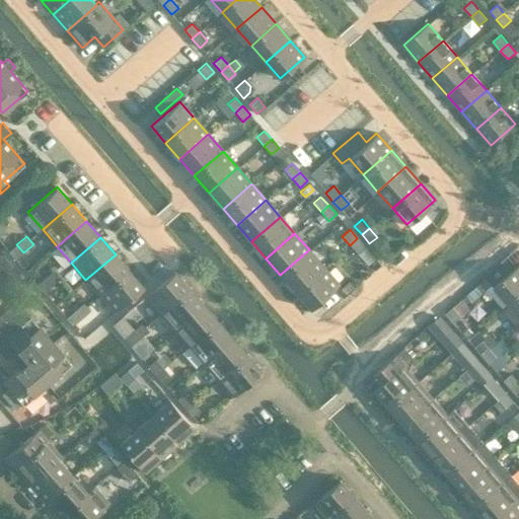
[(358,253),(365,247),(357,238),(350,245),(358,253)]
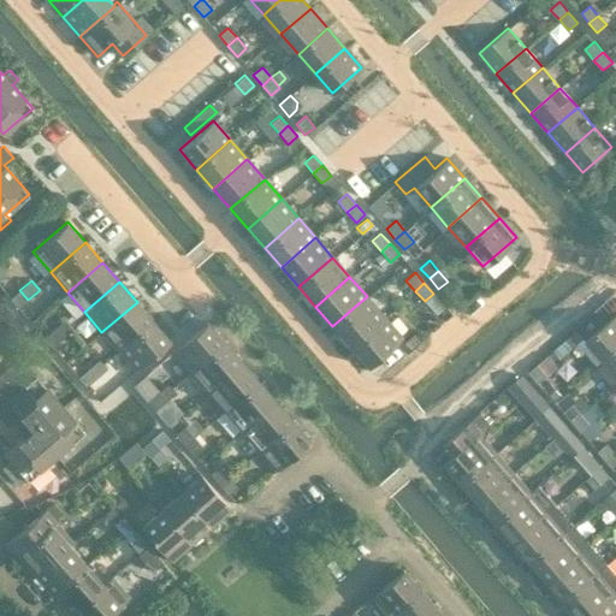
[(18,308),(28,300),(19,290),(10,298),(18,308)]
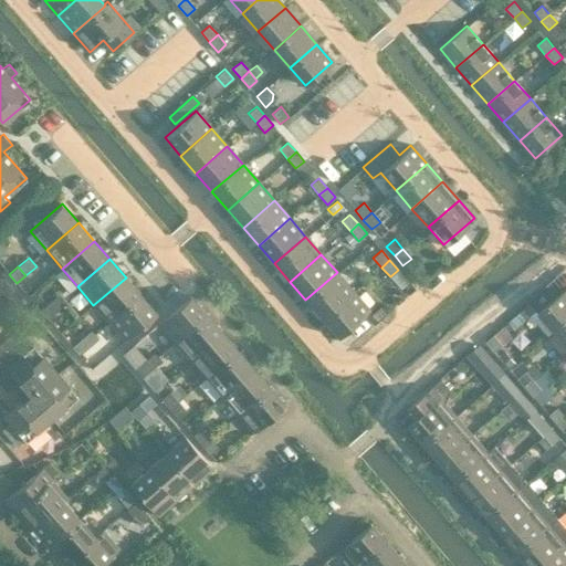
[(322,317),(353,291),(337,272),(305,300),(322,317)]
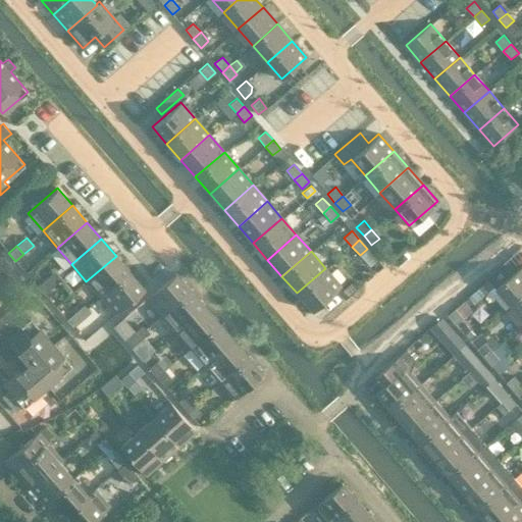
[(100,298),(129,272),(116,256),(86,281),(100,298)]
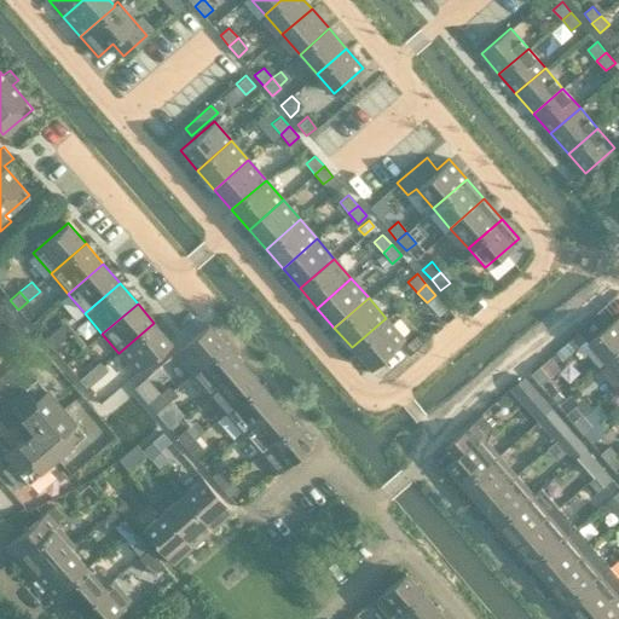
[(607,362),(618,350),(618,316),(608,325),(600,317),(582,331),(607,362)]
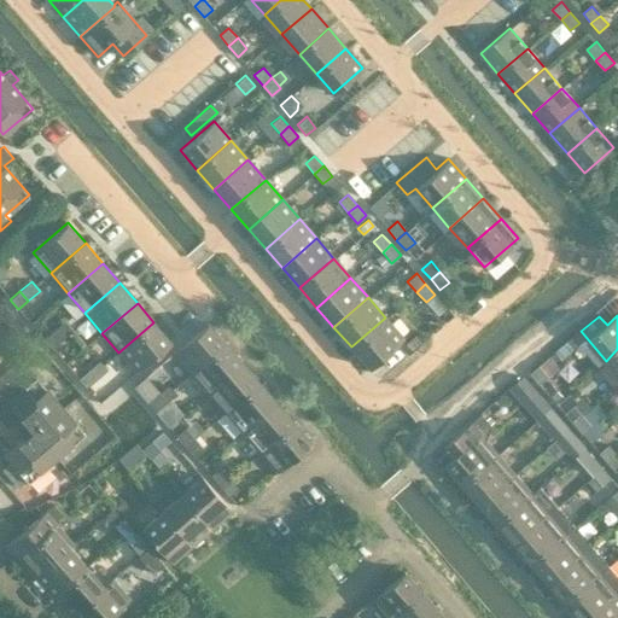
[(368,367),(402,337),(385,318),(351,347),(368,367)]
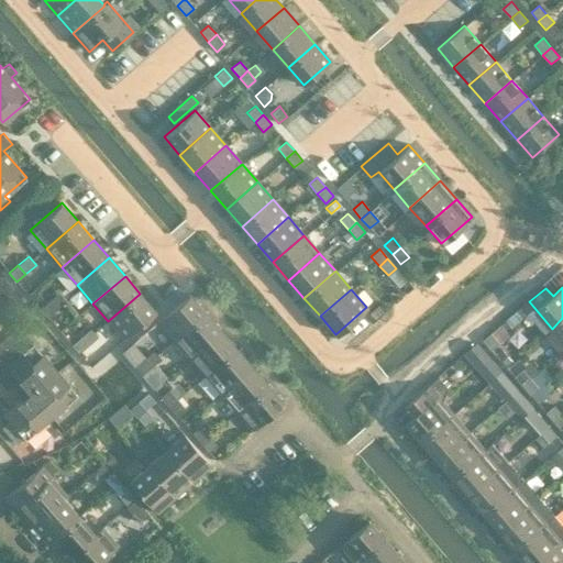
[(56,310),(67,300),(59,291),(48,301),(56,310)]
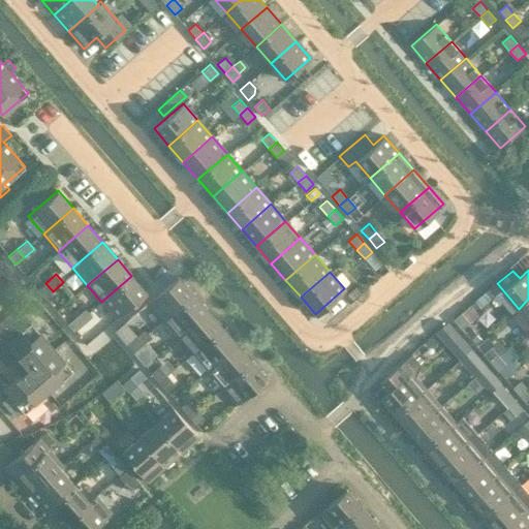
[(116,318),(146,292),(131,276),(101,302),(116,318)]
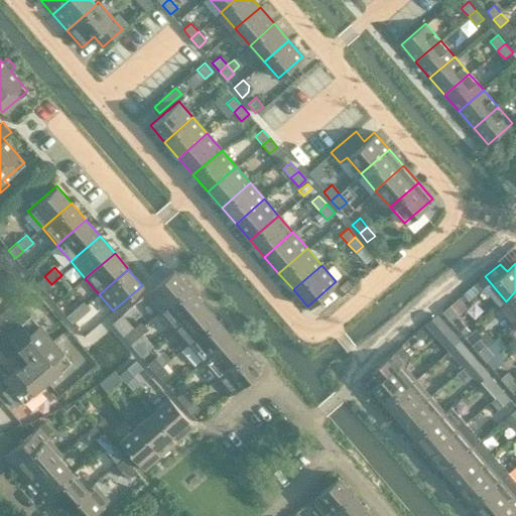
[(158,310),(186,285),(172,269),(144,293),(158,310)]
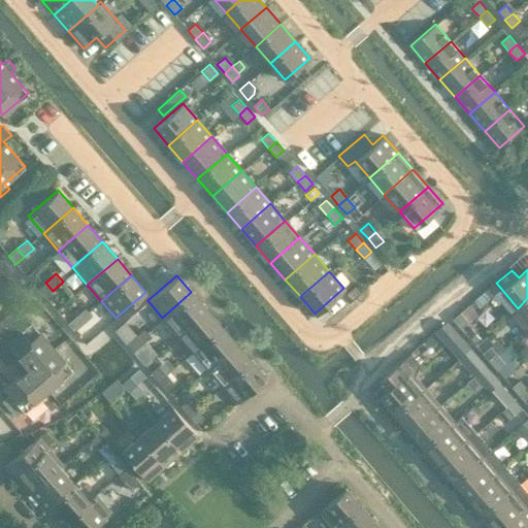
[(44,298),(53,291),(45,283),(37,290),(44,298)]
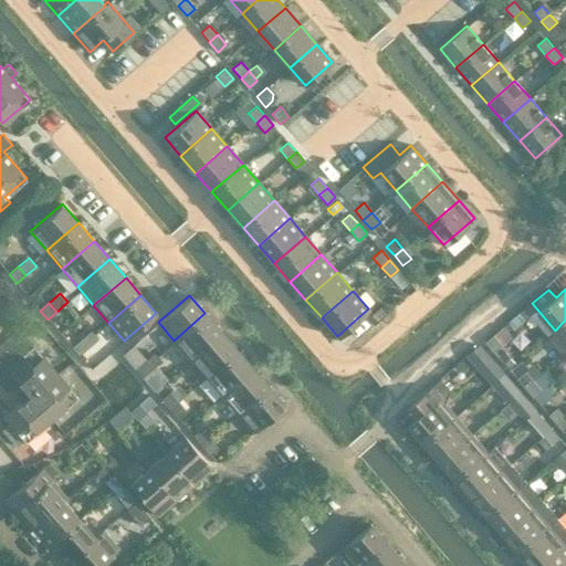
[(378,320),(388,311),(383,304),(373,313),(378,320)]
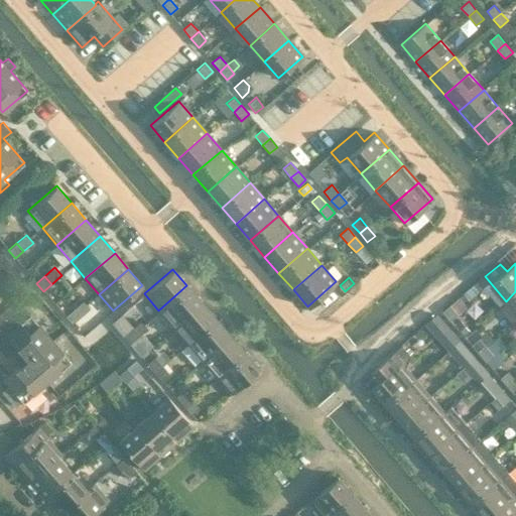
[(483,277),(477,283),(482,289),(488,283),(483,277)]
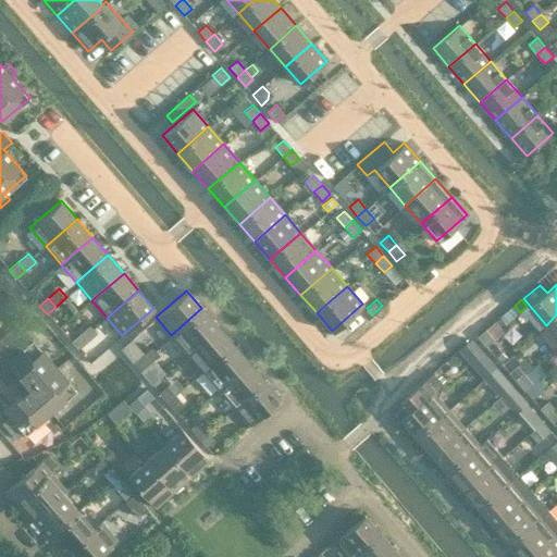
[(186,354),(218,326),(201,308),(171,335),(186,354)]
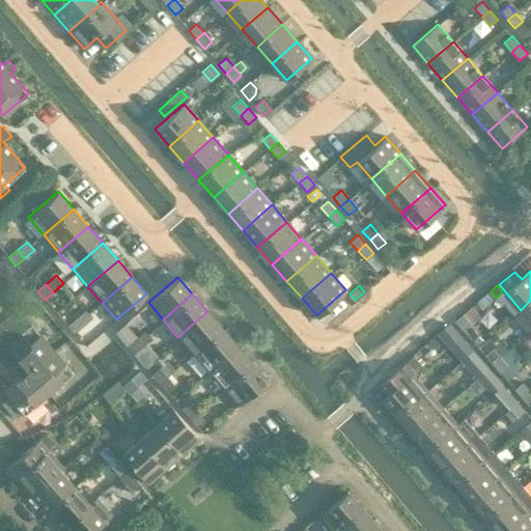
[(530,322),(530,300),(521,310),(530,322)]
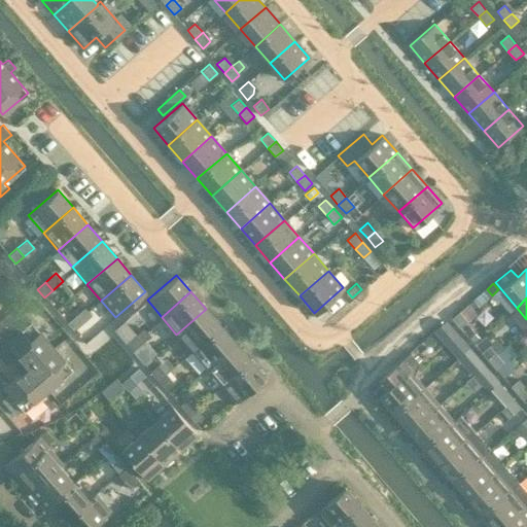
[(460,328),(478,314),(469,305),(452,318),(460,328)]
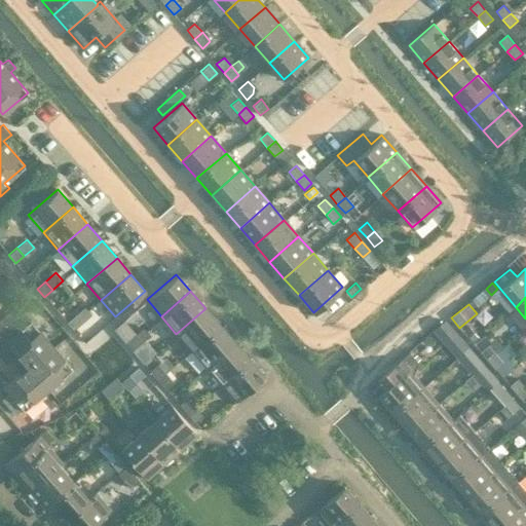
[(82,323),(91,314),(84,306),(75,314),(82,323)]
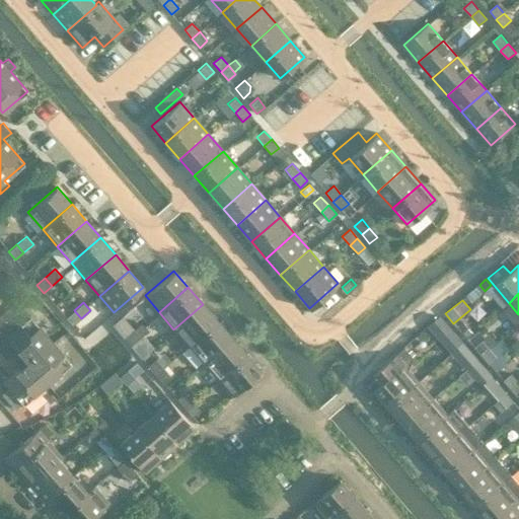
[(189,346),(217,321),(203,304),(173,329),(189,346)]
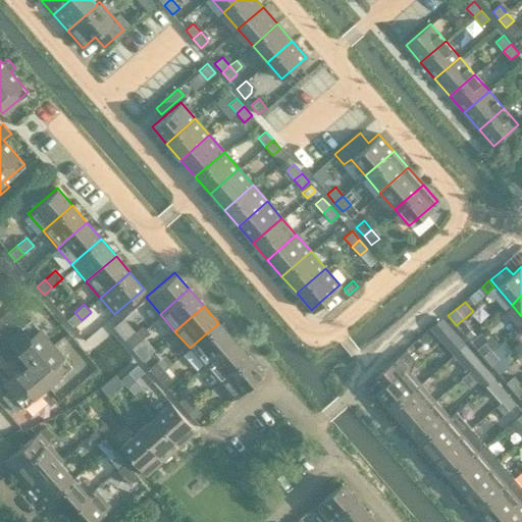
[(72,327),(82,320),(74,312),(65,320),(72,327)]
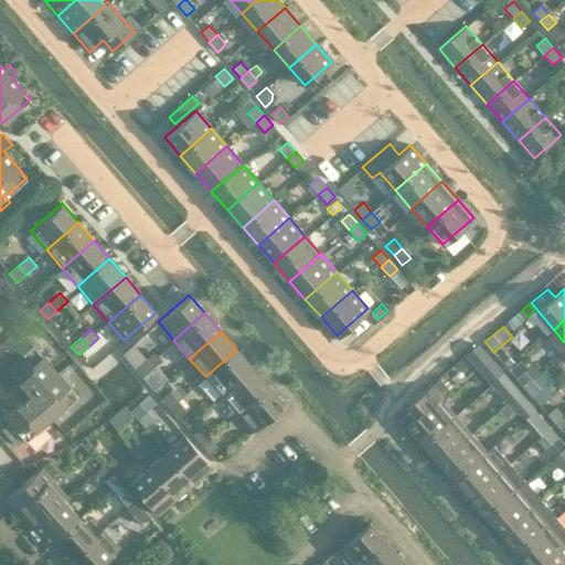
[(479,347),(477,343),(461,356),(462,358),(473,372),(490,359),(488,356),(479,347)]
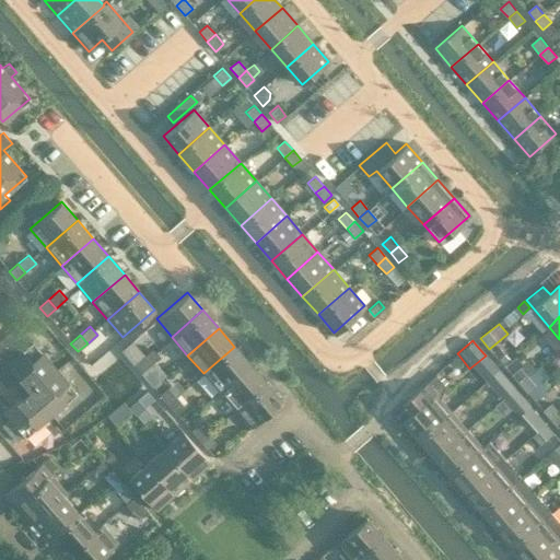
[(24,438),(77,393),(33,341),(7,364),(0,357),(0,381),(6,387),(10,384),(20,396),(2,411),(9,419),(23,436),(24,438)]
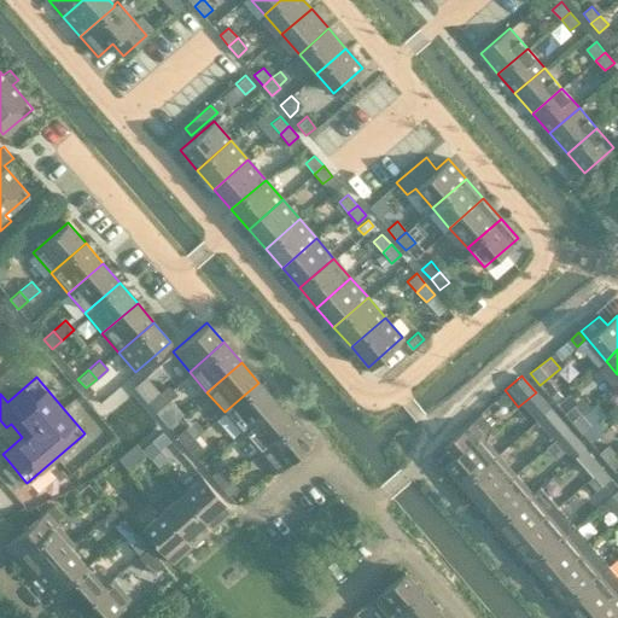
[(242,431),(275,402),(258,383),(225,412),(242,431)]
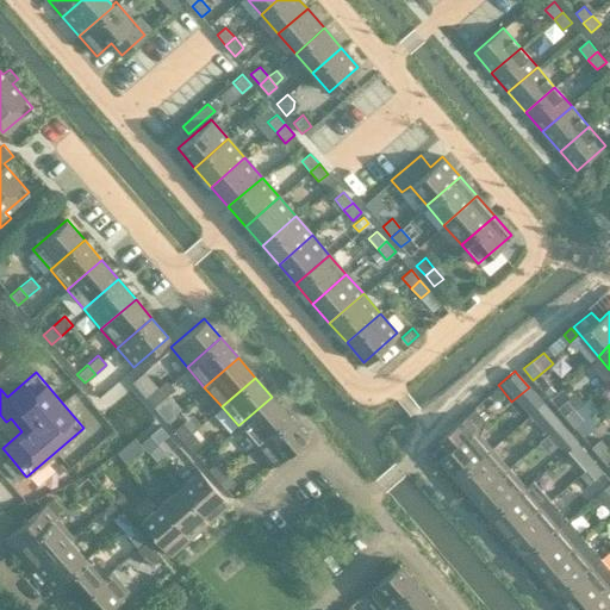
[(536,384),(548,398),(555,391),(543,378),(536,384)]
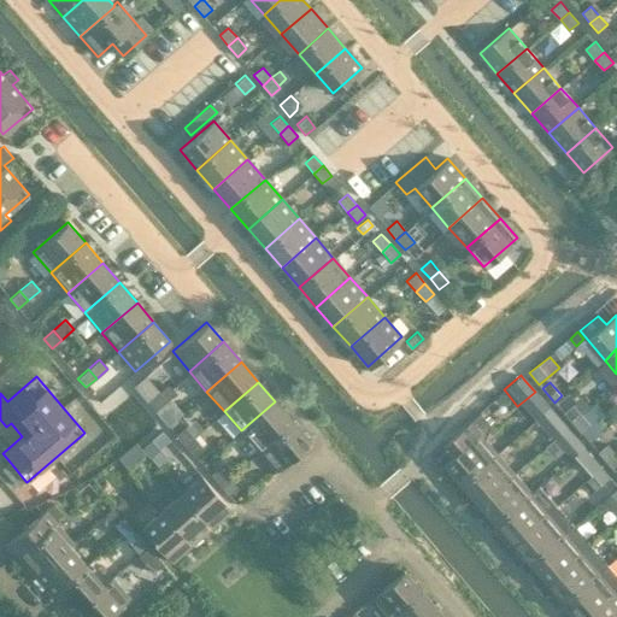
[(164,401),(175,393),(168,383),(157,392),(164,401)]
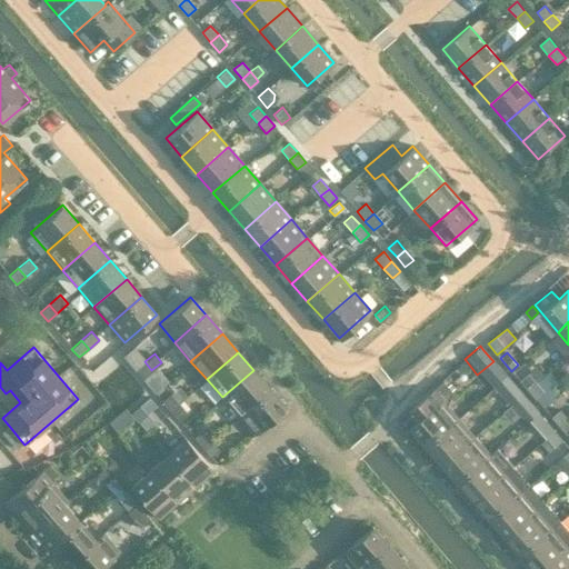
[(142,379),(151,370),(145,361),(135,370),(142,379)]
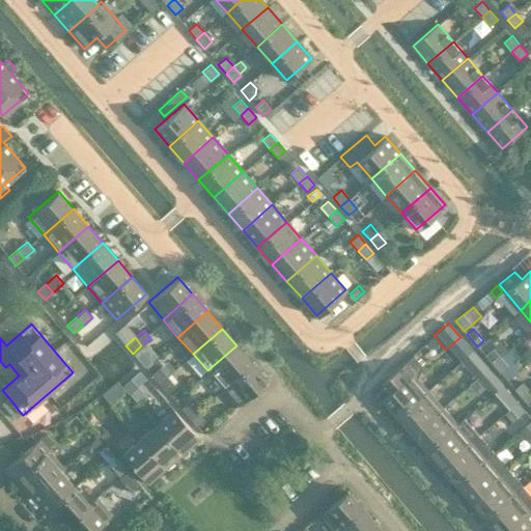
[(222,388),(251,363),(236,345),(207,370),(222,388)]
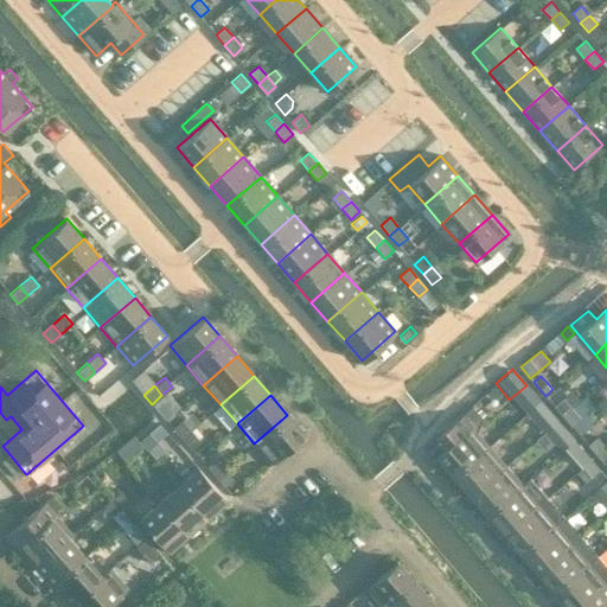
[(563,416),(573,408),(564,398),(555,406),(563,416)]
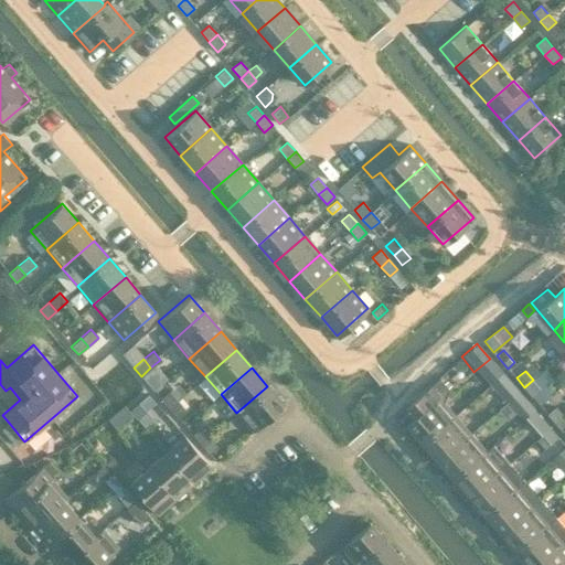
[(447,392),(437,381),(437,380),(404,408),(414,419),(408,424),(425,443),(456,416),(439,397),(447,392)]
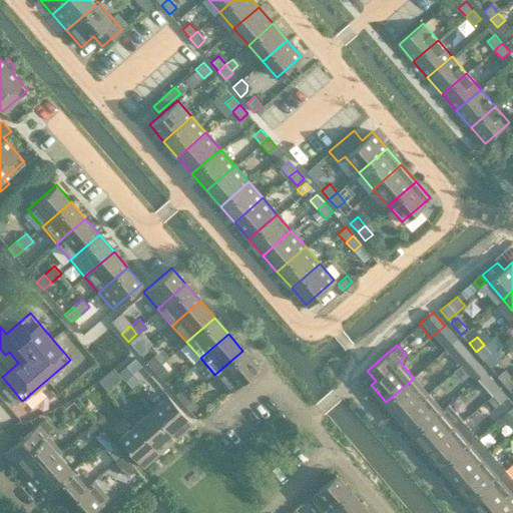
[(496,351),(492,355),(484,345),(476,352),(490,368),(502,359),(496,351)]
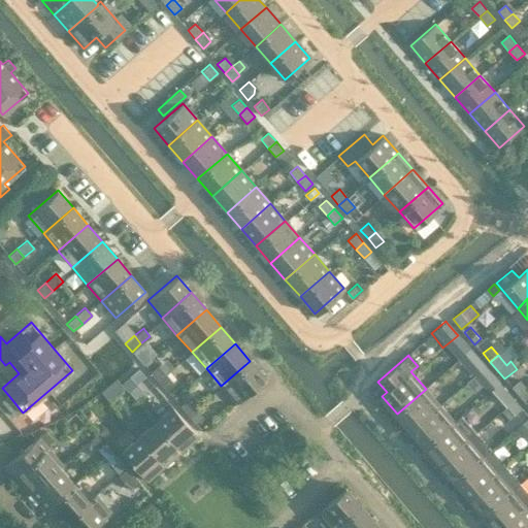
[(479,373),(486,367),(477,357),(470,364),(479,373)]
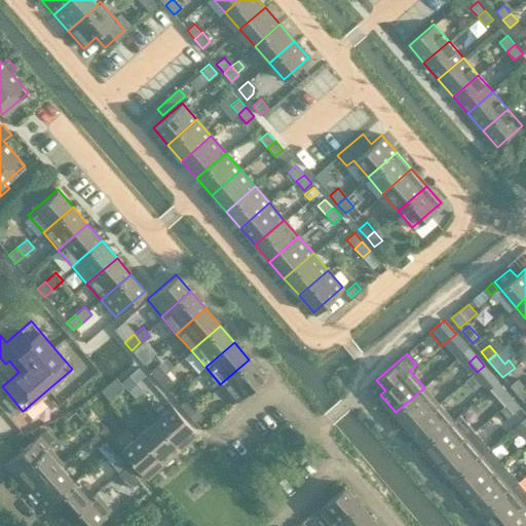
[(234,402),(264,376),(249,360),(220,384),(234,402)]
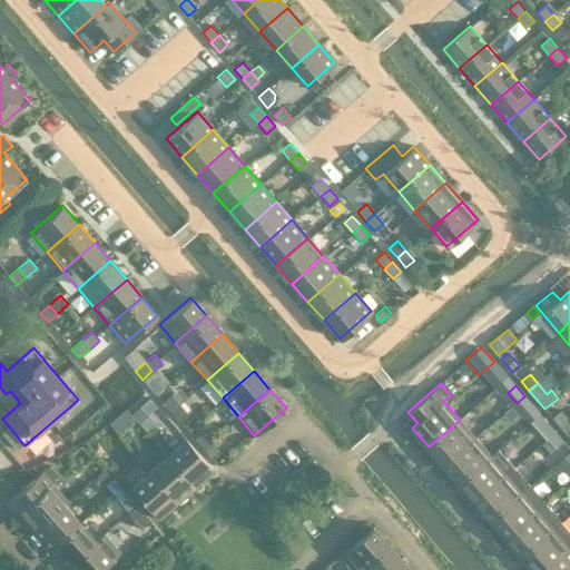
[(169,412),(178,404),(170,394),(161,402),(169,412)]
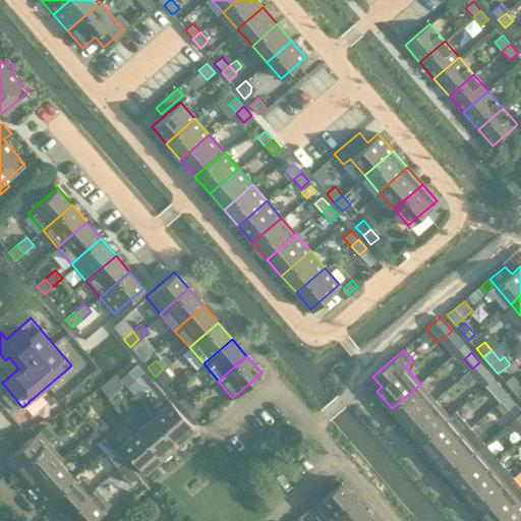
[(486,386),(494,379),(479,362),(472,368),(486,386)]
